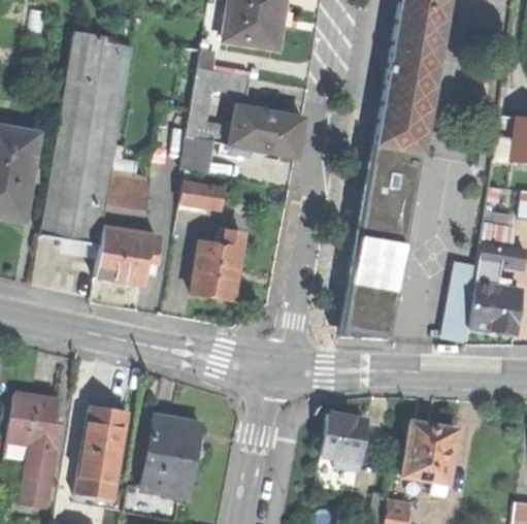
[(231,0),(226,39),(281,47),(284,21),(286,0),(231,0)]
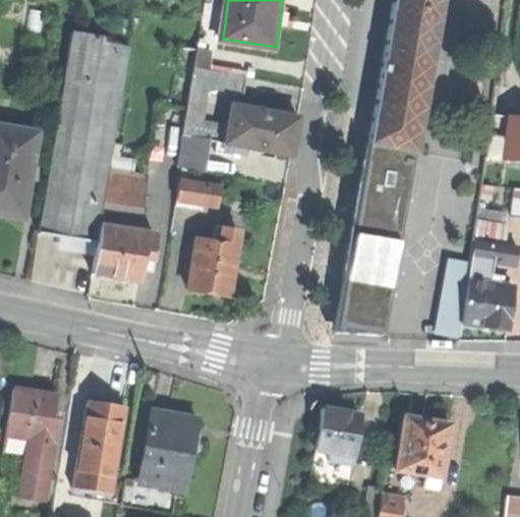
[(393,0),(370,140),(417,149),(441,0),(393,0)]
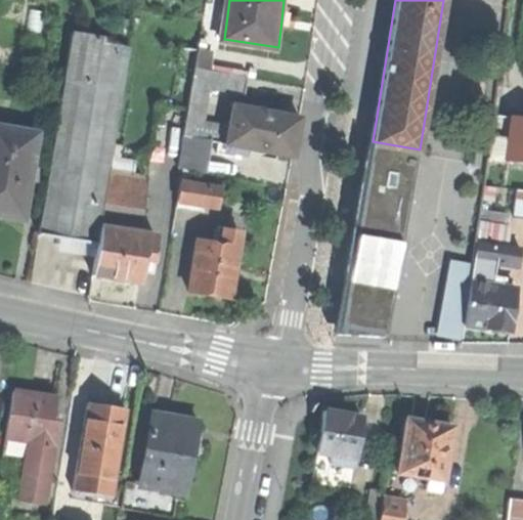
[(74,29),(66,75),(97,80),(103,38),(104,34),(74,29)]
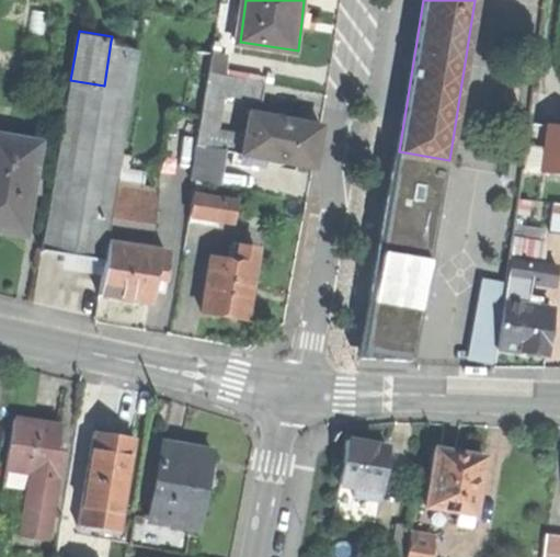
[(73,251),(106,257),(110,239),(113,215),(116,197),(120,178),(141,46),(111,41),(104,86),(70,80),(43,247),(73,251)]
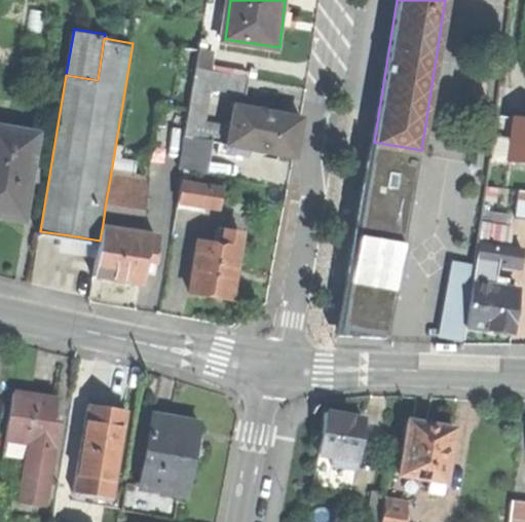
[(198,64),(188,116),(205,119),(212,84),(247,91),(250,74),(198,64)]
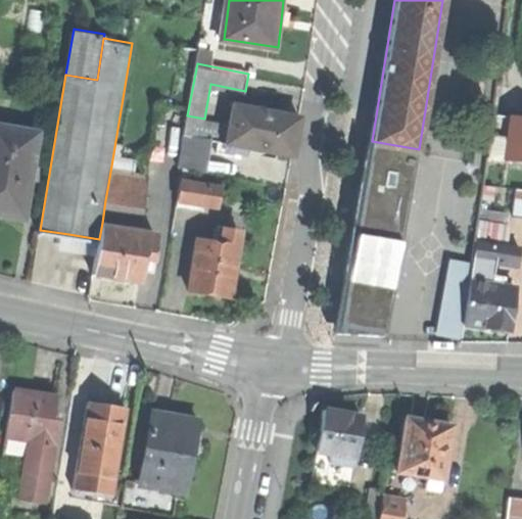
[(240,143),(293,153),(296,134),(300,115),(235,103),(231,124),(228,141),(240,143)]
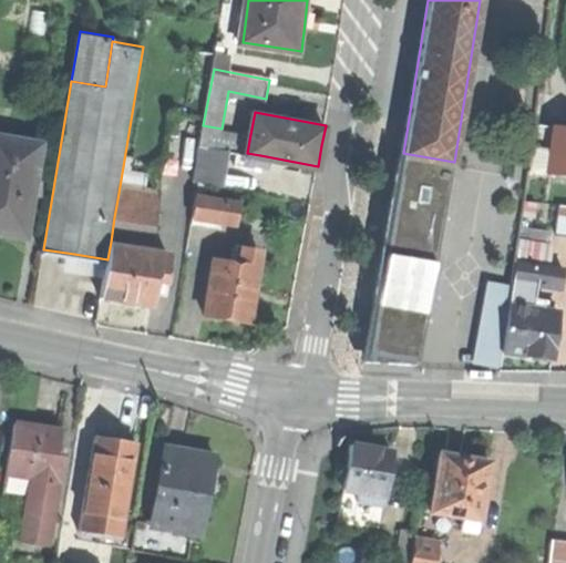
[(530,169),(549,171),(555,123),(536,121),(530,169)]
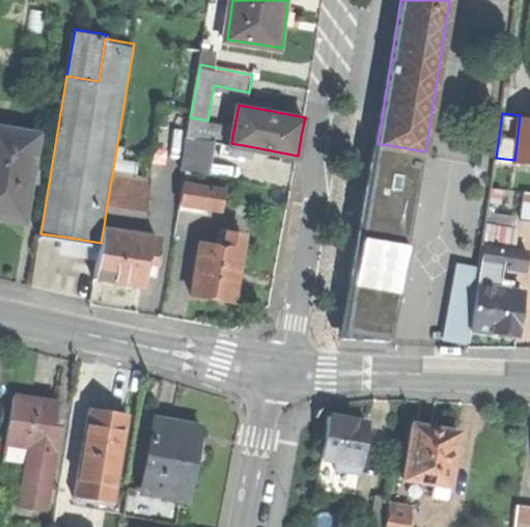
[(529,116),(520,115),(514,160),(529,162),(529,116)]
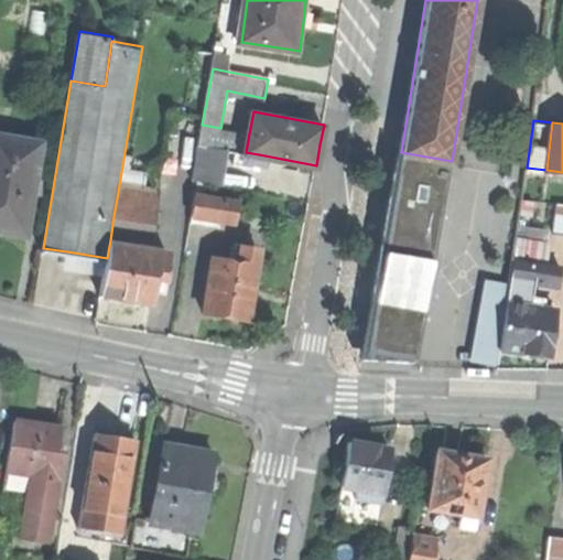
[(228,149),(237,150),(246,152),(249,133),(220,128),(202,125),(198,143),(228,149)]
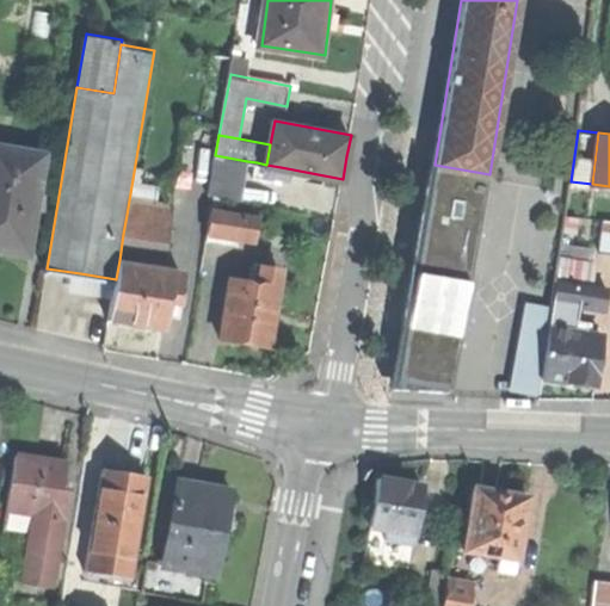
[(0,143),(0,246),(26,251),(32,212),(36,212),(45,150),(0,143)]
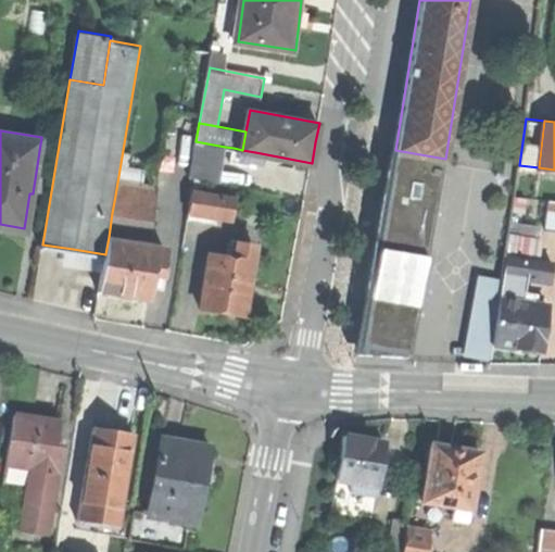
[(219,179),(225,147),(196,141),(189,174),(219,179)]
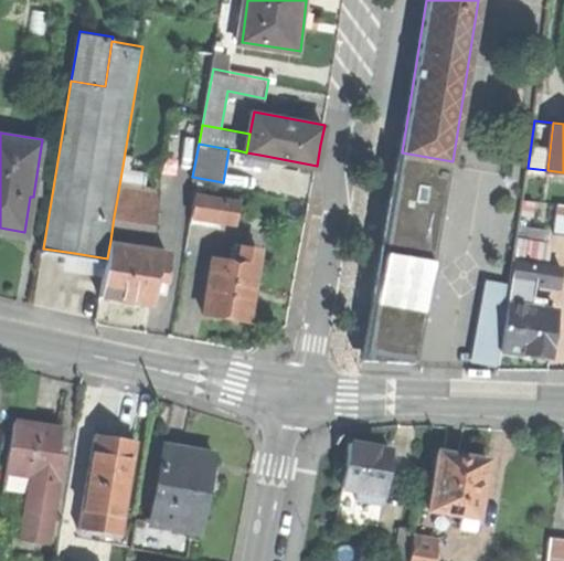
[(256,167),(257,161),(245,159),(246,152),(237,150),(235,162),(256,167)]
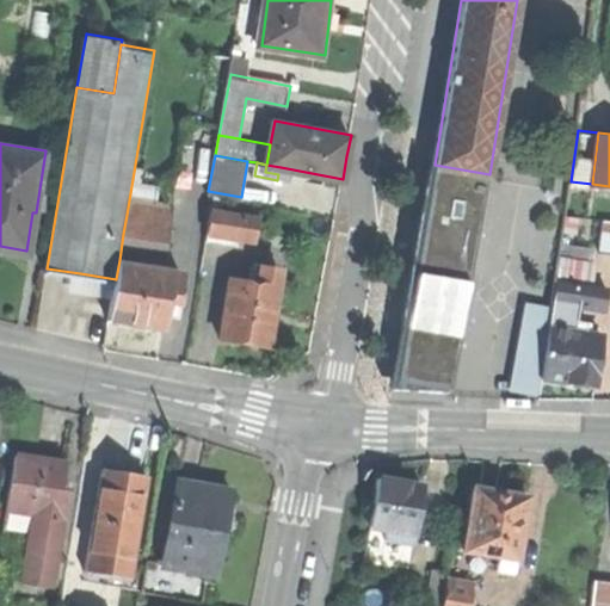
[(435,165),(417,272),(472,282),(490,174),(435,165)]
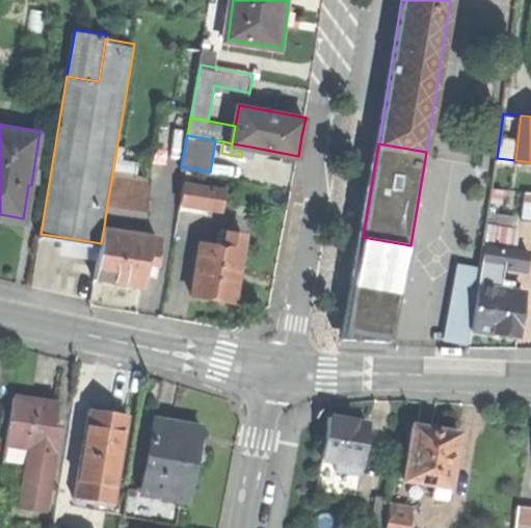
[(151,175),(113,168),(110,187),(148,193),(151,175)]
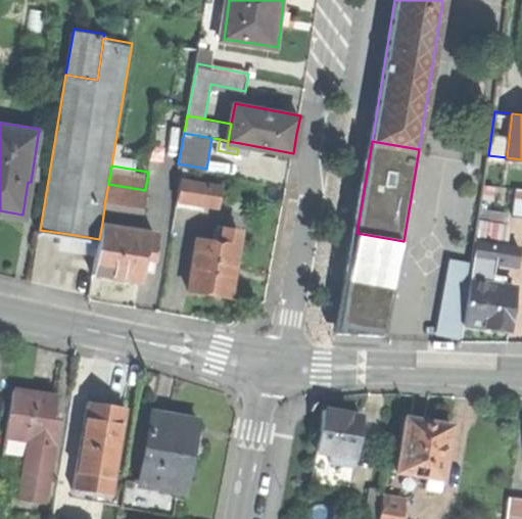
[(182,178),(178,202),(194,205),(195,199),(220,203),(223,185),(182,178)]
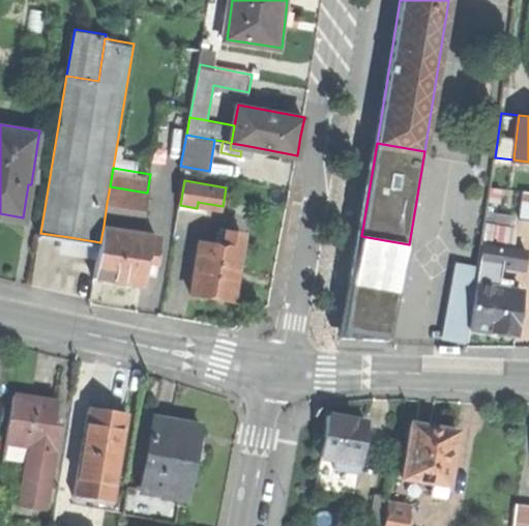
[(145,209),(147,193),(110,186),(107,203),(145,209)]
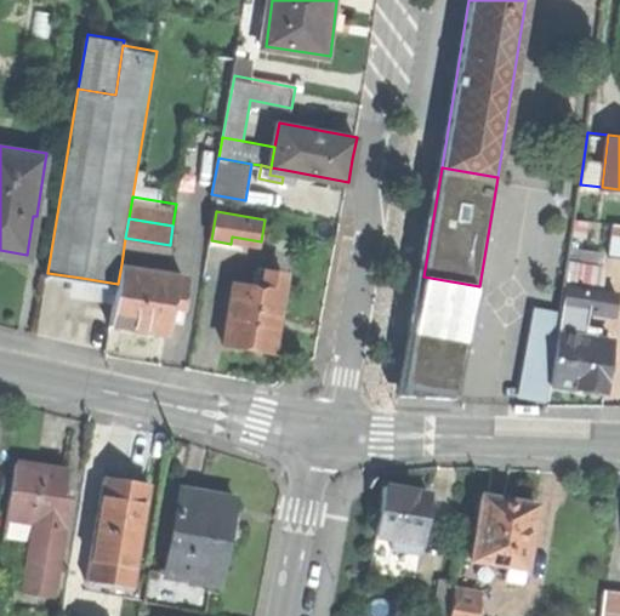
[(568,262),(566,285),(603,291),(607,267),(568,262)]
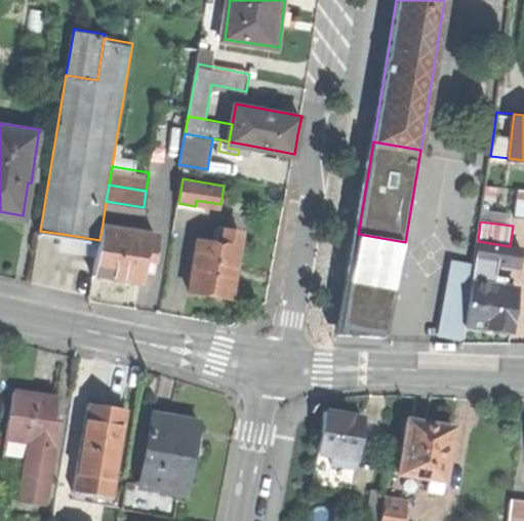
[(158,233),(103,224),(99,240),(94,272),(118,276),(140,279),(143,268),(152,269),(158,233)]
